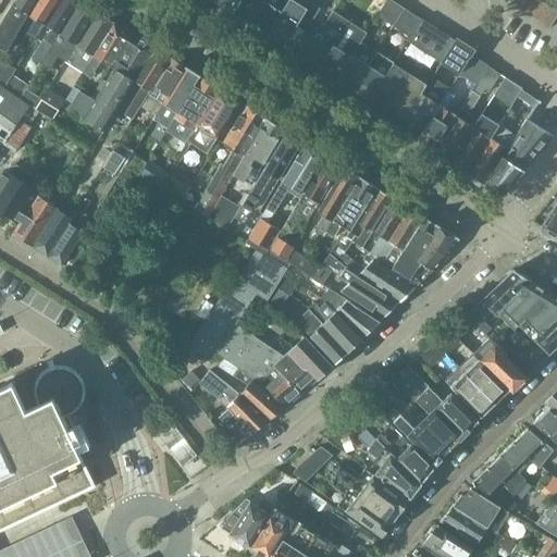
[(16,36),(28,15),(38,0),(15,0),(0,25),(0,41),(0,42),(0,48),(5,52),(16,36)]
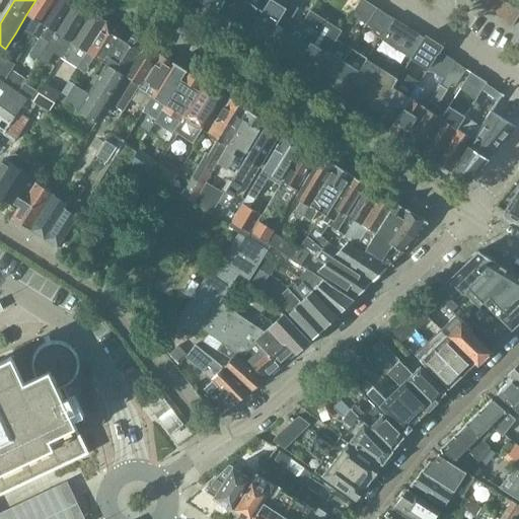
[(35,0),(26,14),(42,23),(56,0),(35,0)]
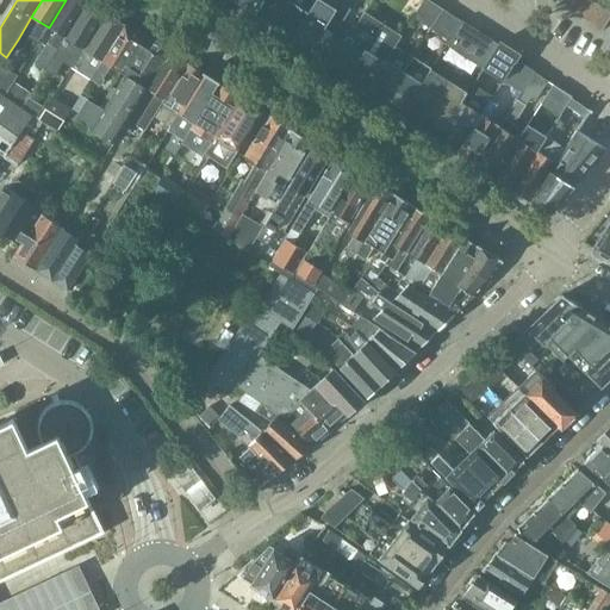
[(85,0),(66,0),(49,27),(56,33),(36,66),(45,72),(55,56),(88,2),(85,0)]
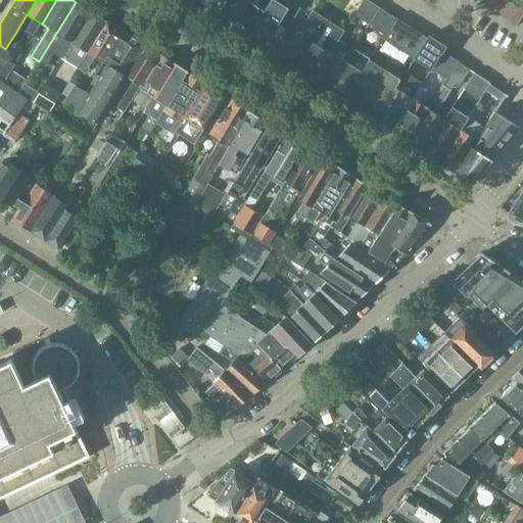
[(181,0),(197,10),(203,0),(181,0)]
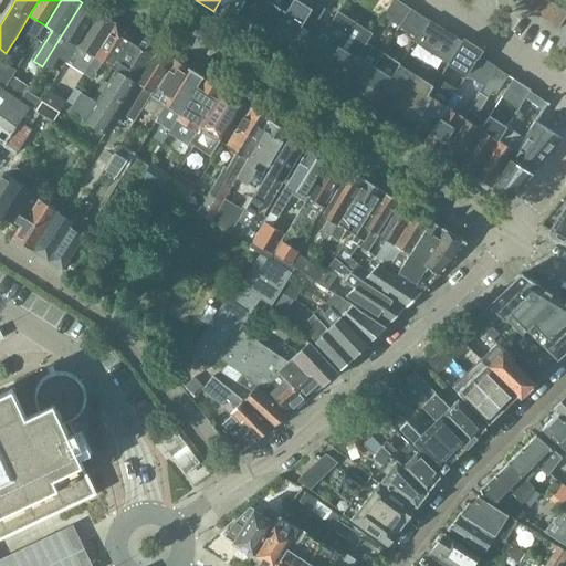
[(220,0),(213,11),(231,22),(245,0),(220,0)]
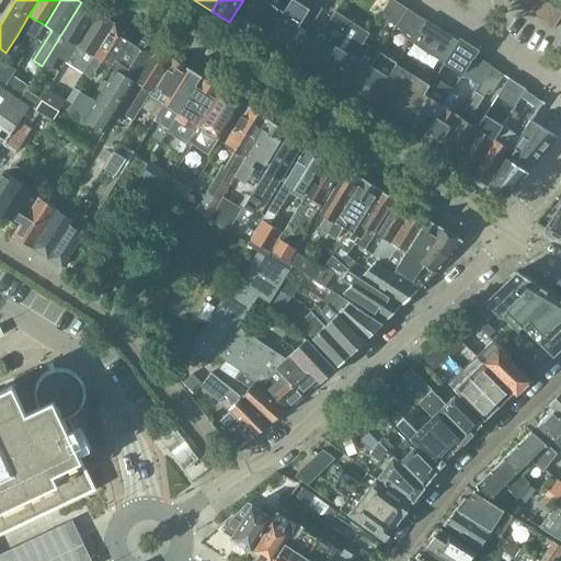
[(243,0),(229,22),(245,32),(266,0),(243,0)]
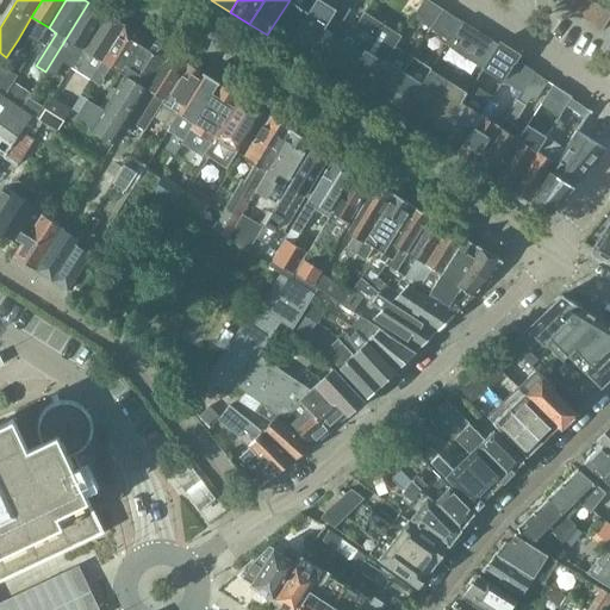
[(290,0),(267,35),(286,48),(316,0),(290,0)]
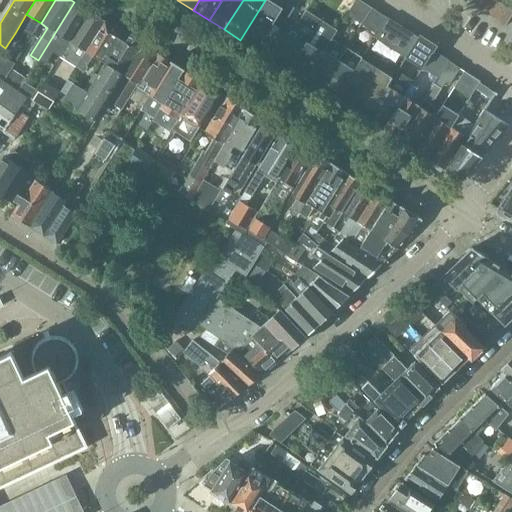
[(265,0),(240,40),(256,50),(277,16),(270,11),(276,0),(265,0)]
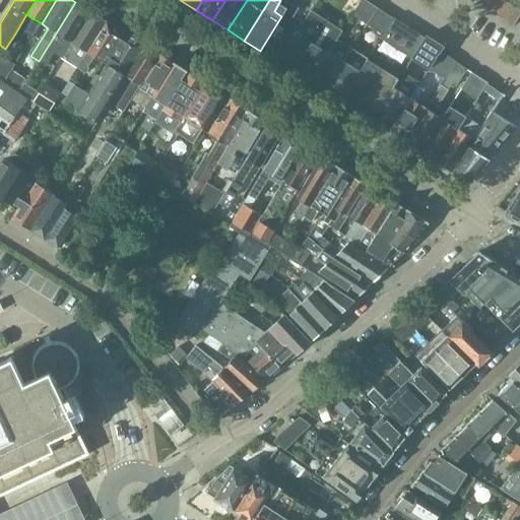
[(378,9),(364,0),(362,0),(352,15),(368,24),(372,18),(378,9)]
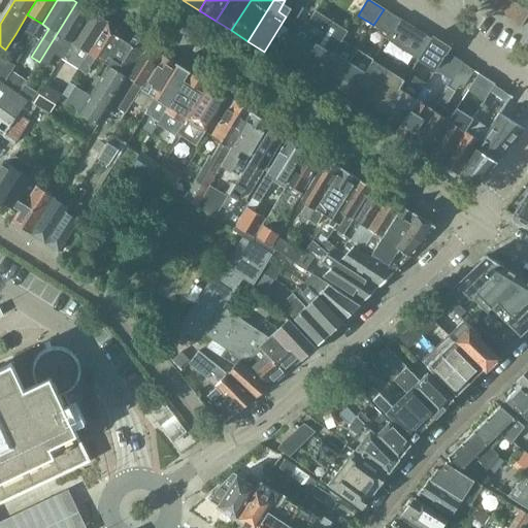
[(510,0),(497,0),(496,1),(510,11),(516,3),(510,0)]
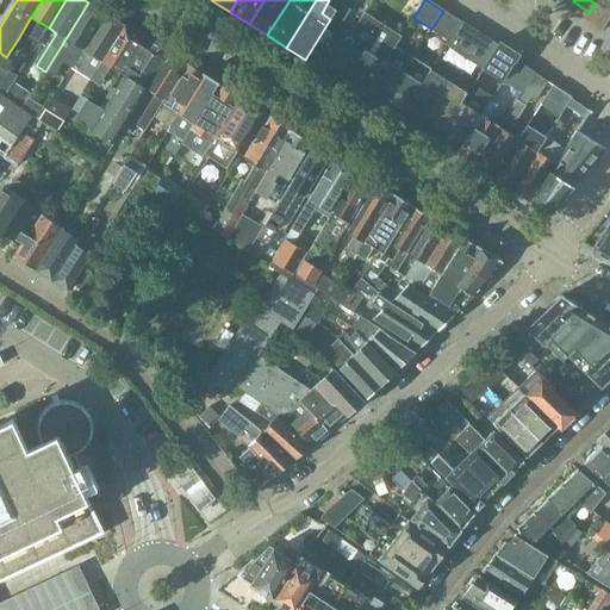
[(568,11),(585,22),(590,13),(573,1),(568,11)]
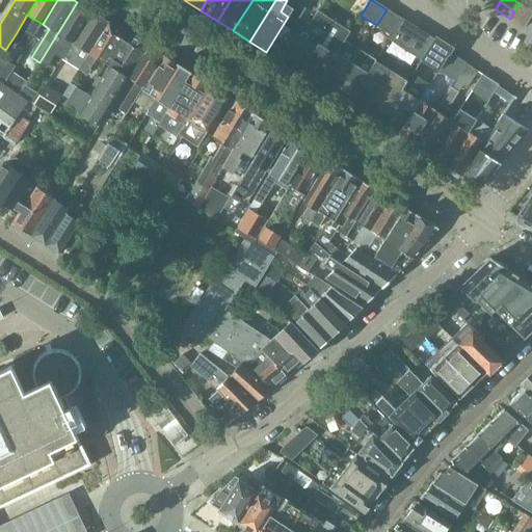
[(92,11),(77,2),(48,49),(58,55),(68,41),(73,44),(92,11)]
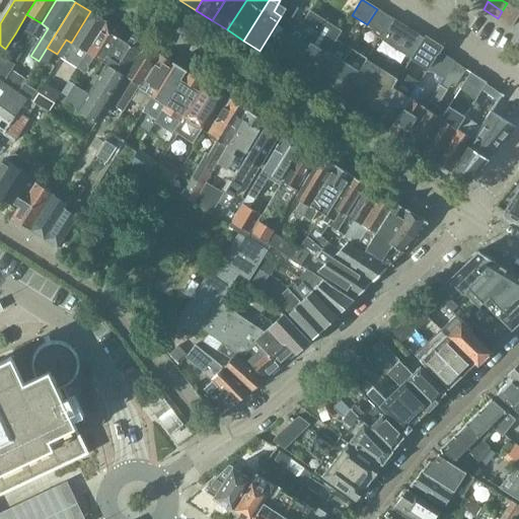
[(518,10),(507,3),(502,11),(517,20),(518,16),(518,10)]
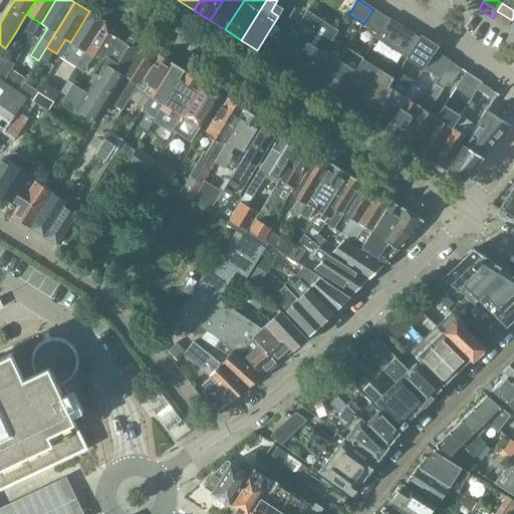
[(257,50),(273,60),(289,35),(280,30),(294,8),(288,4),(282,13),(281,12),(279,17),(278,16),(257,50)]
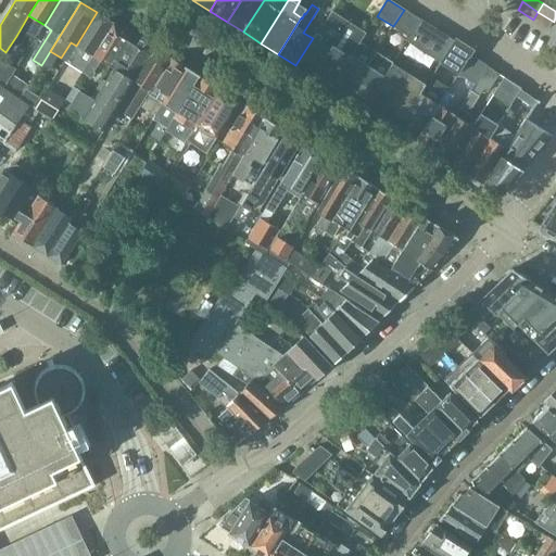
[(404,10),(397,20),(414,30),(421,20),(404,10)]
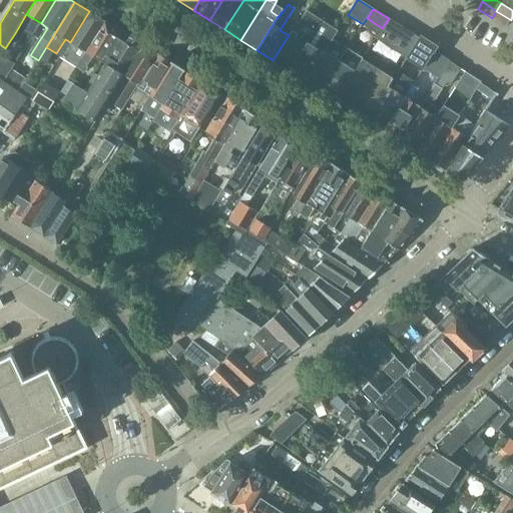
[(105,21),(89,11),(66,49),(74,55),(69,63),(76,67),(105,21)]
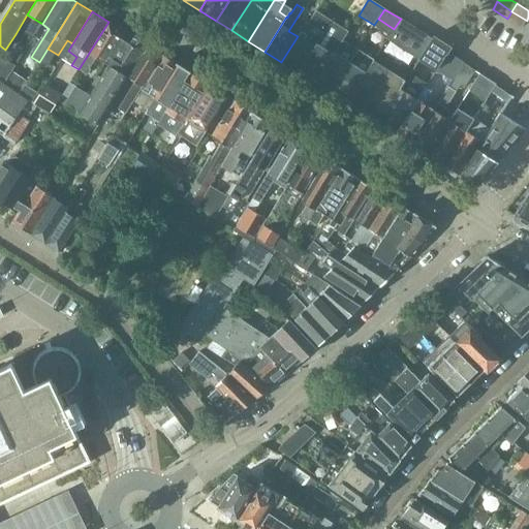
[(342,40),(348,32),(341,27),(316,11),(307,25),(322,35),(316,44),(314,47),(298,72),(314,84),(342,40)]
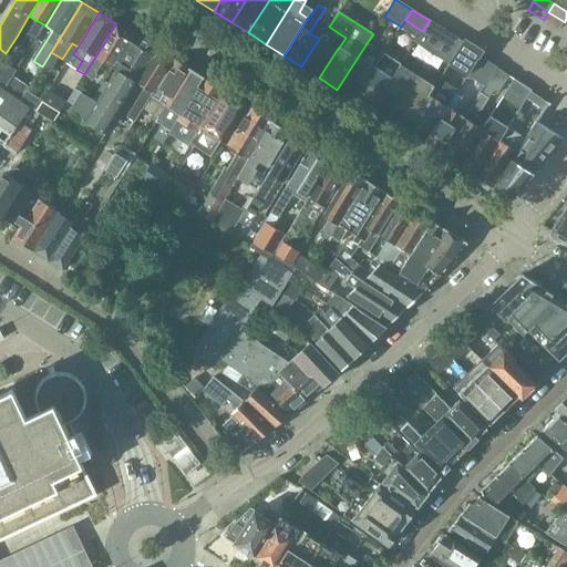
[(548,12),(544,20),(559,30),(565,22),(548,12)]
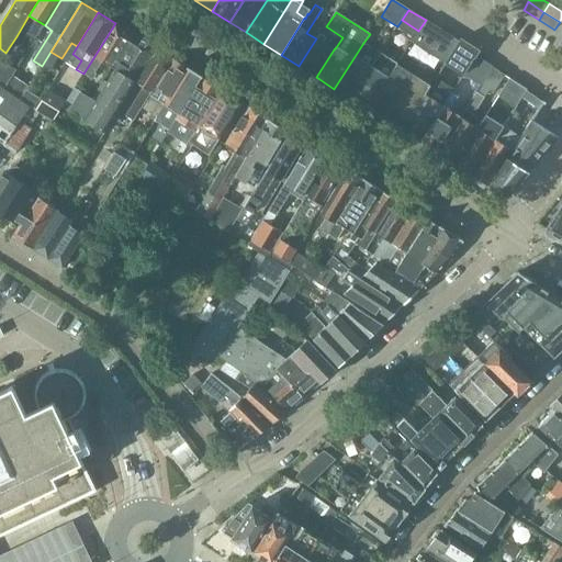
[(414,38),(430,49),(442,31),(426,20),(418,31),(414,38)]
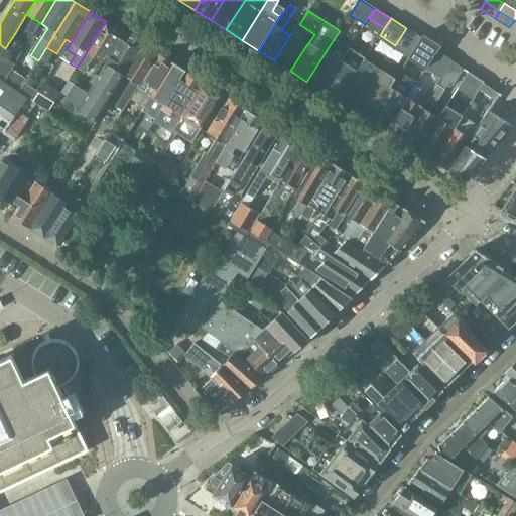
[(106,21),(77,68),(84,72),(86,69),(87,69),(94,57),(102,63),(122,31),(106,21)]
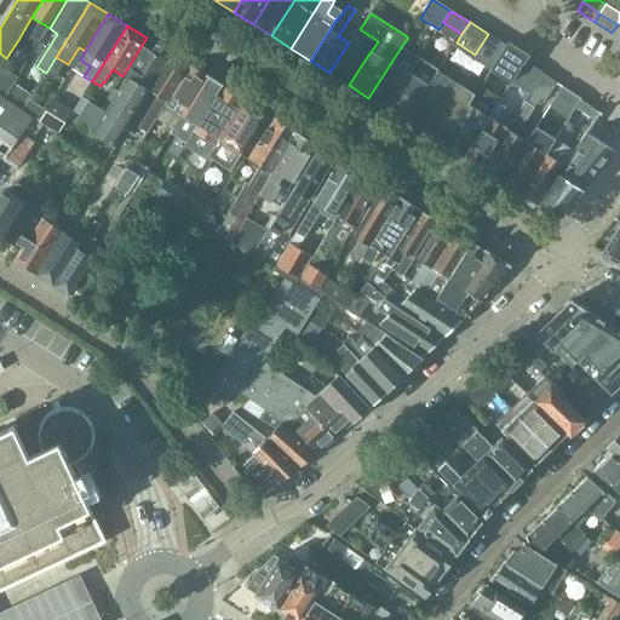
[(349,85),(368,55),(371,52),(378,41),(360,29),(357,28),(349,42),(329,73),(349,85)]
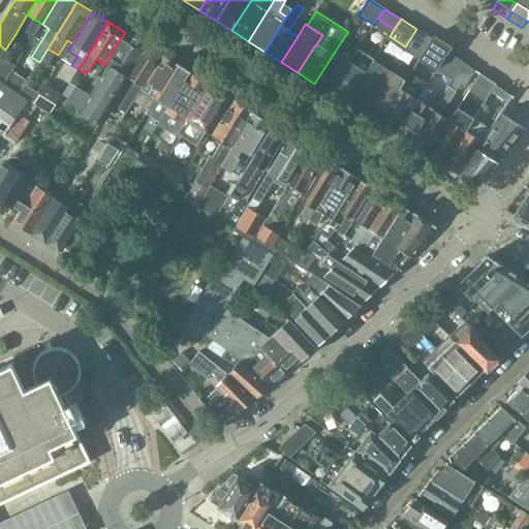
[(406,48),(405,50),(421,60),(433,39),(416,29),(405,47),(406,48)]
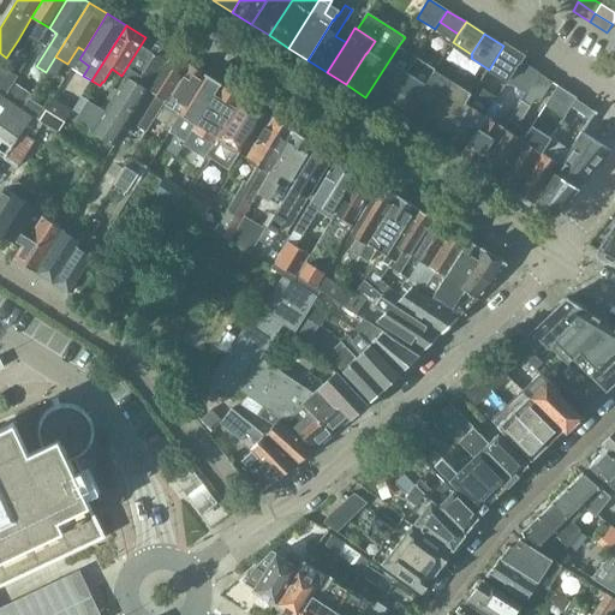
[(115,147),(149,91),(172,54),(154,42),(154,43),(145,37),(121,76),(126,78),(105,113),(89,103),(76,123),(115,147)]
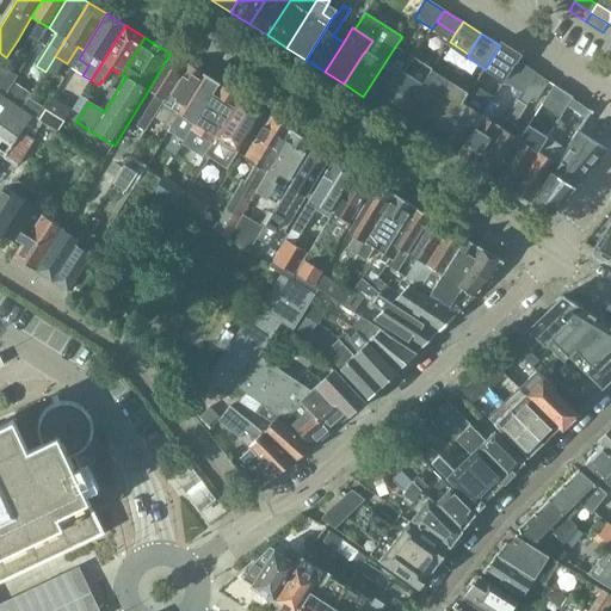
[(505,80),(517,62),(520,55),(501,43),(500,45),(486,69),(505,81),(505,80)]
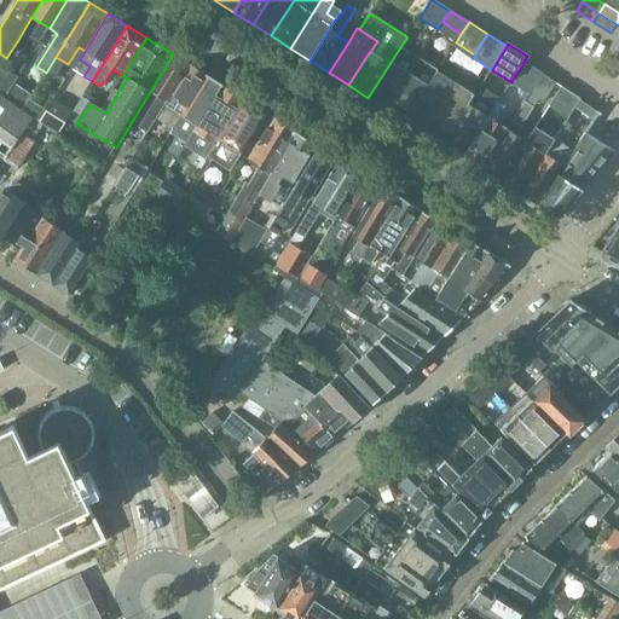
[(387,110),(416,63),(418,59),(400,47),(368,98),(387,110)]
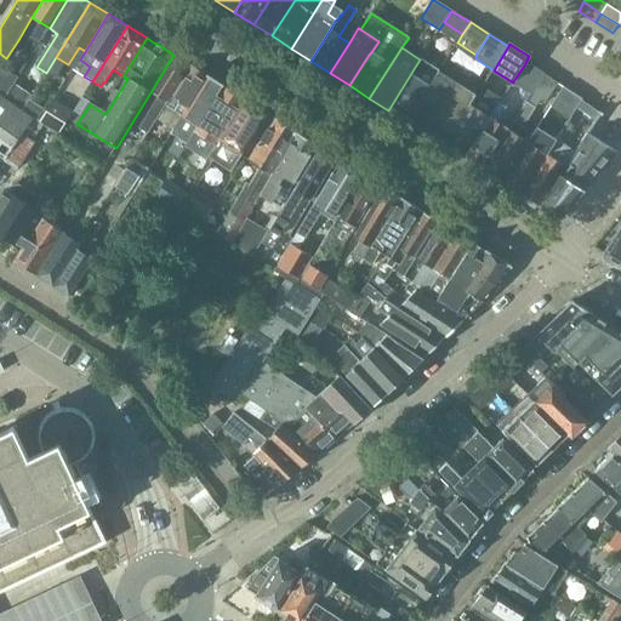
[(148,134),(171,98),(191,66),(174,55),(151,92),(159,97),(140,127),(148,134)]
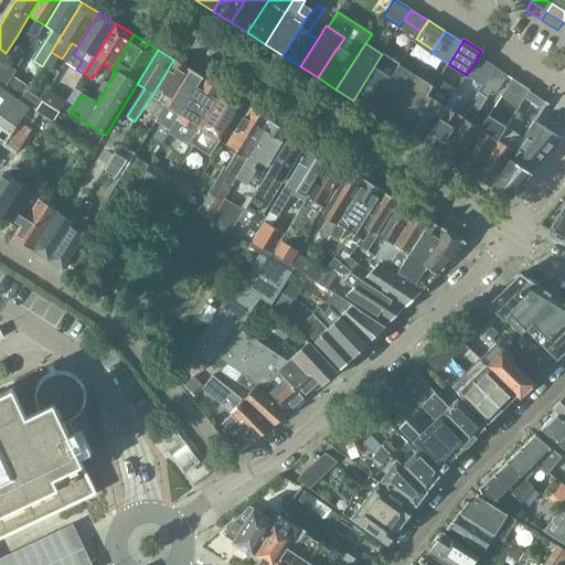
[(380,57),(353,100),(370,110),(398,65),(382,54),(380,57)]
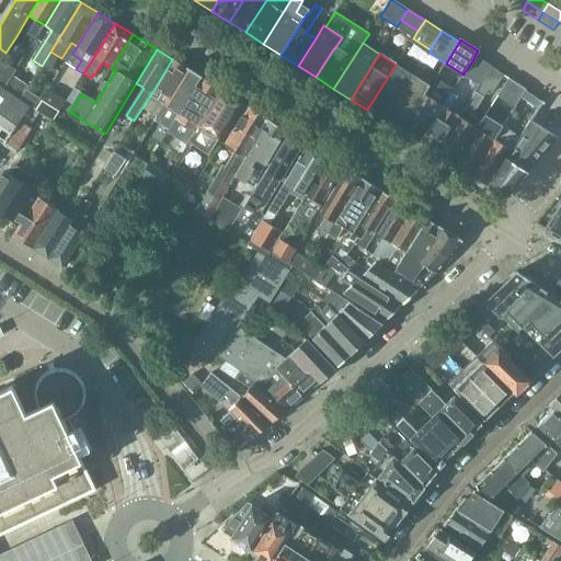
[(464,73),(480,84),(492,68),(474,57),(464,73)]
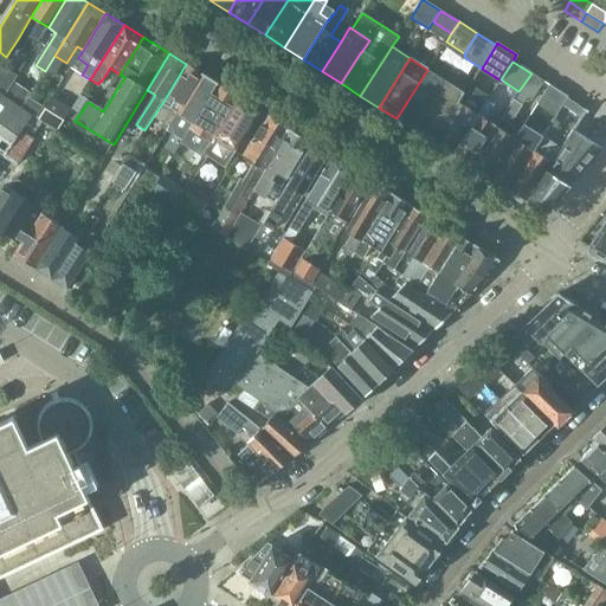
[(161,122),(168,127),(202,73),(186,64),(167,96),(175,101),(161,122)]
